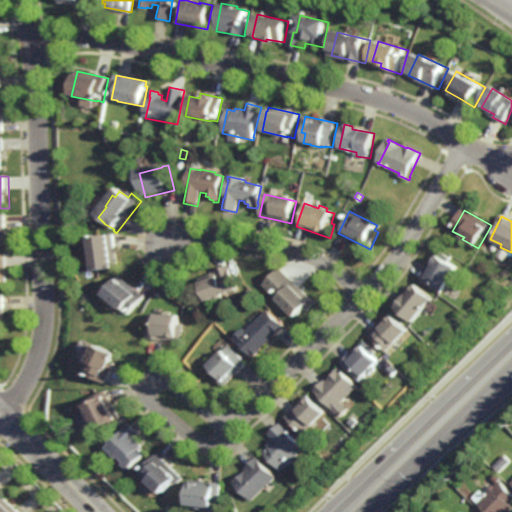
[(0,253),(0,218),(7,218),(8,251),(4,251),(4,253),(0,253)]
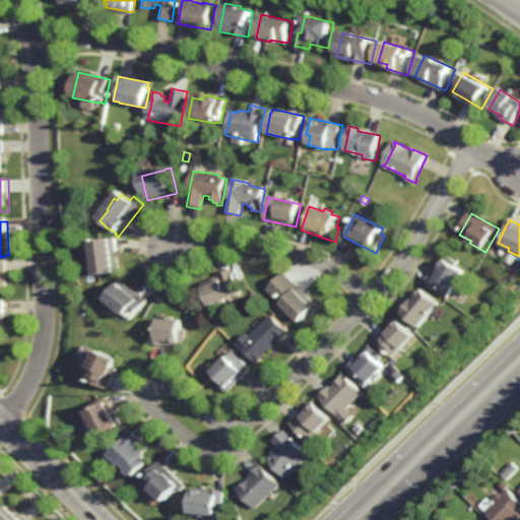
[(99,280),(93,246),(114,243),(114,242),(118,242),(122,274),(118,275),(118,277),(99,280)]
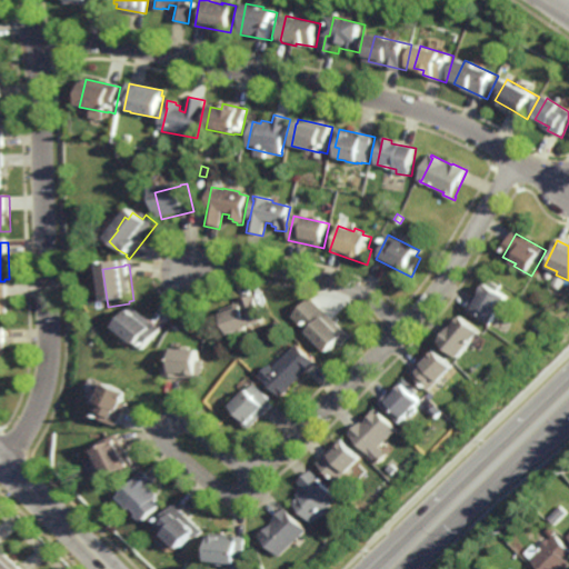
[(495,323),(492,322),(490,327),(468,311),(489,279),(502,288),(499,293),(510,300),(495,323)]
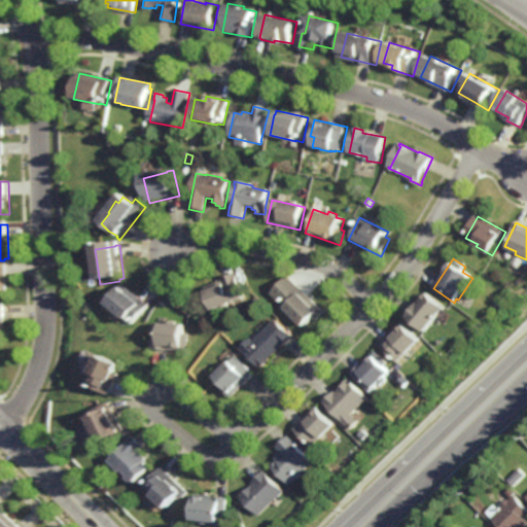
[(519,269),(515,267),(514,261),(518,259),(522,261),(523,266),(519,269)]
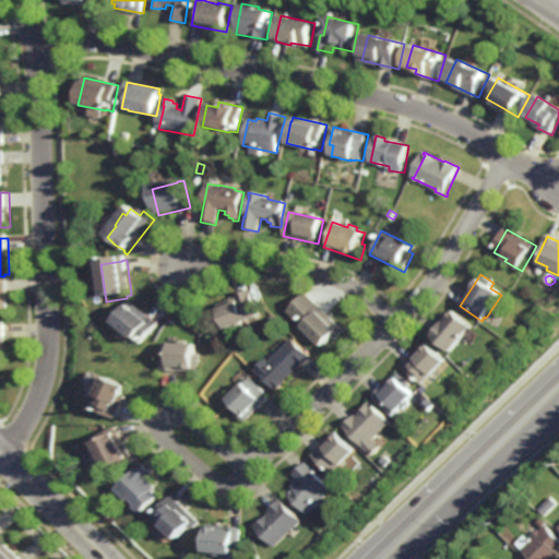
[(0,319),(0,284),(10,284),(10,316),(6,316),(6,319),(0,319)]
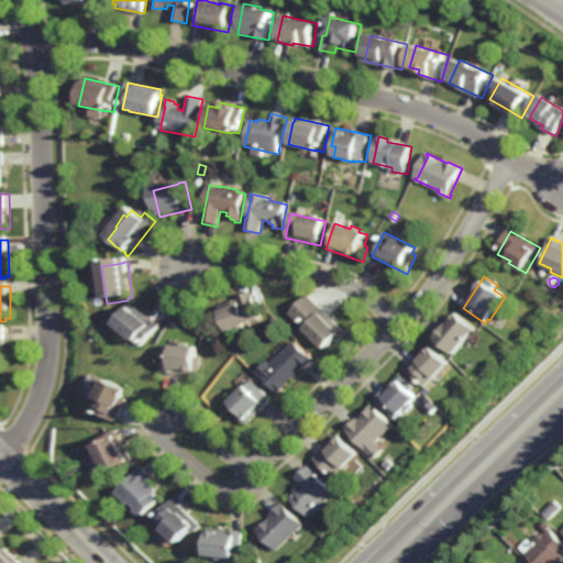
[(225,335),(220,326),(218,315),(219,313),(218,310),(236,302),(235,299),(249,294),(261,321),(225,335)]
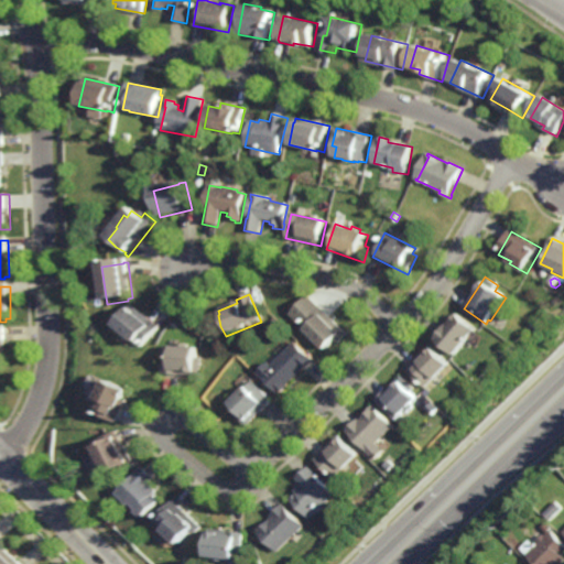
[(338,345),(336,342),(325,353),(305,333),(306,332),(290,315),(310,296),(348,335),(338,345)]
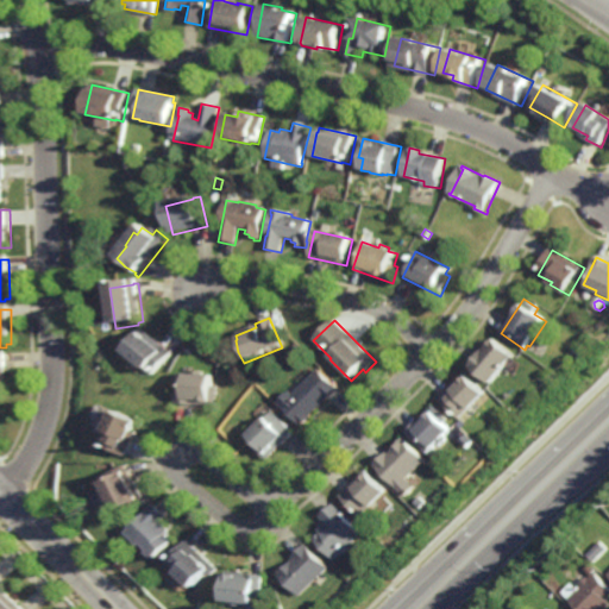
[(155,378),(150,375),(149,376),(125,357),(144,332),(174,356),(155,378)]
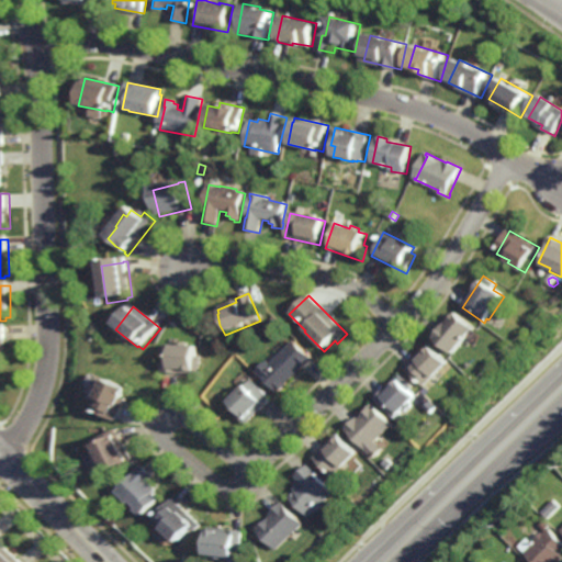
[(454,357),(436,340),(458,316),(476,332),(454,357)]
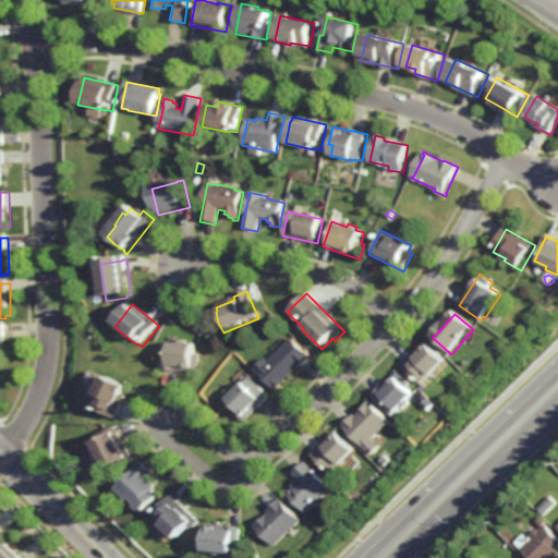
[(0,352),(9,353),(10,322),(0,322),(0,352)]
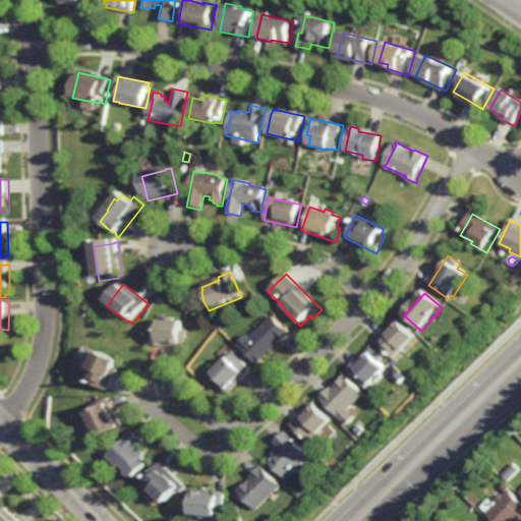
[(287,333),(280,340),(279,339),(266,353),(266,354),(256,362),(255,361),(257,359),(243,345),(241,346),(237,341),(247,331),(250,335),(255,329),(259,332),(274,317),(287,333)]
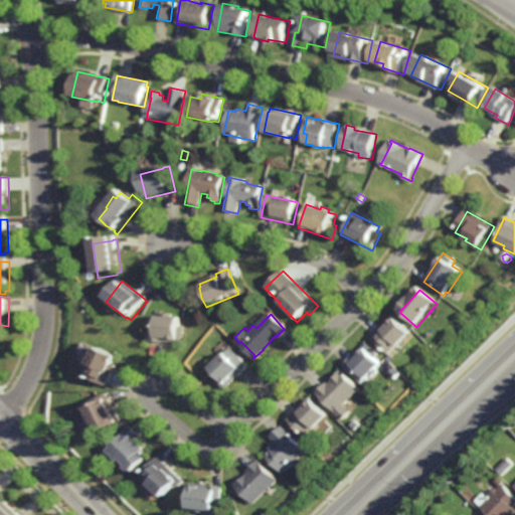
[(388,353),(371,335),(379,327),(380,328),(393,316),(409,333),(388,353)]
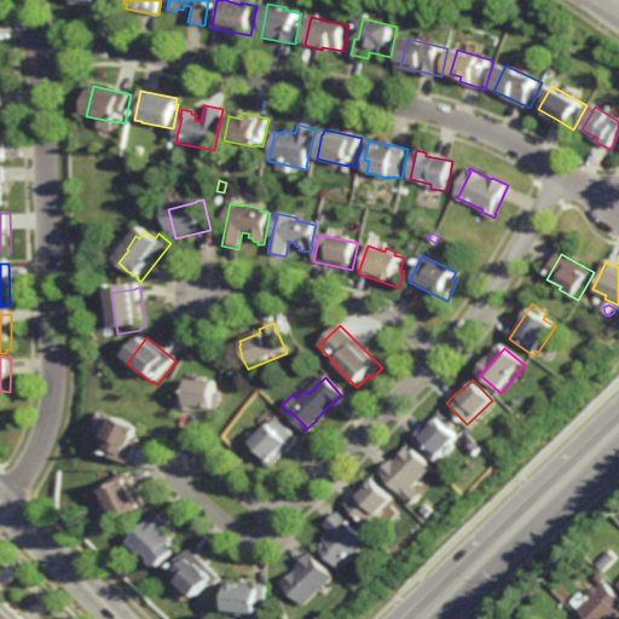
[(206,381),(206,385),(214,385),(214,397),(219,397),(219,408),(179,406),(178,405),(178,399),(181,399),(183,385),(195,385),(195,381),(206,381)]
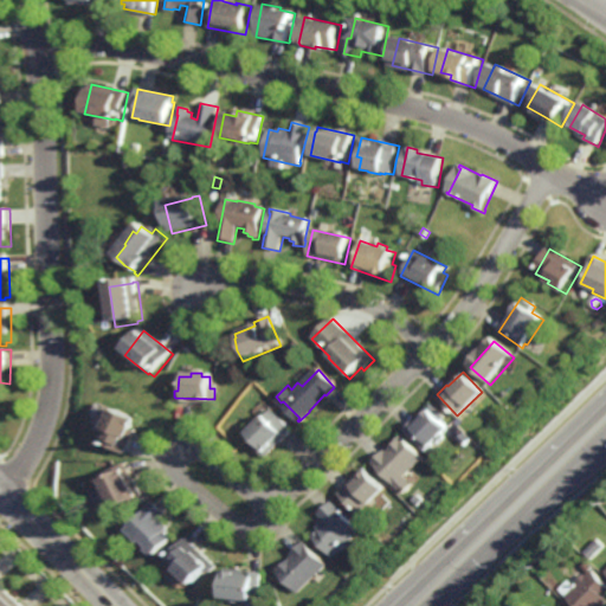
[(443,418),(450,426),(443,433),(445,434),(444,437),(439,442),(438,443),(436,440),(425,450),(404,427),(417,416),(417,417),(432,401),(446,416),(443,418)]
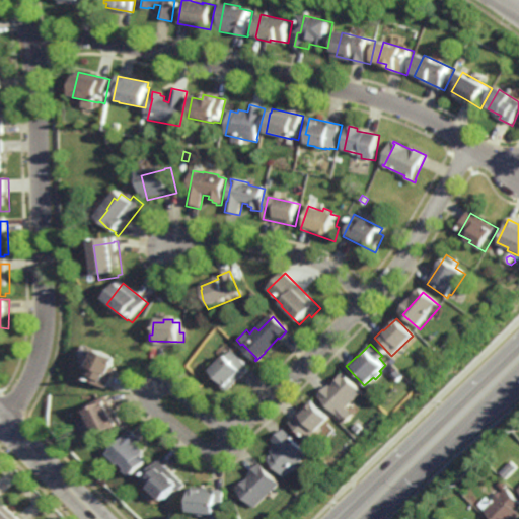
[(108,383),(88,374),(93,362),(93,361),(92,360),(99,346),(116,353),(112,363),(117,365),(108,383)]
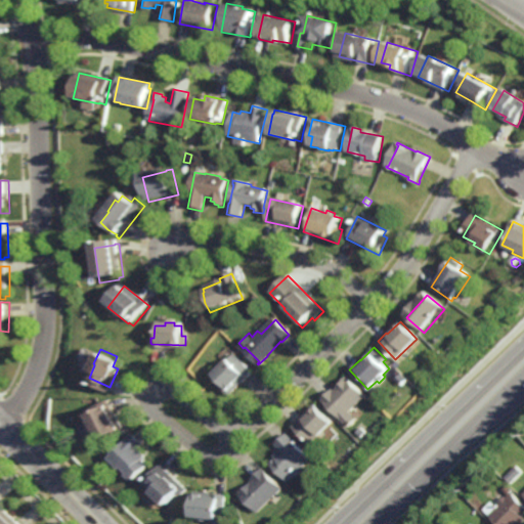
[(252,370),(227,393),(216,381),(219,379),(212,370),(218,365),(216,364),(217,363),(219,361),(220,360),(220,361),(227,355),(228,357),(234,351),(252,370)]
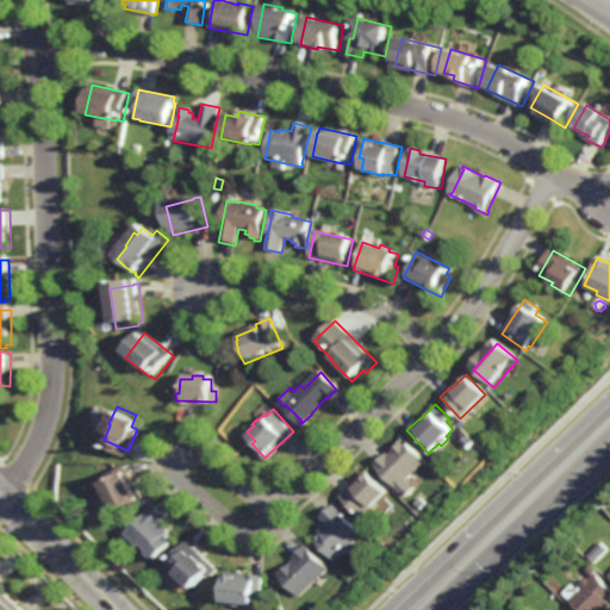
[(468,448),(461,440),(466,434),(474,442),(468,448)]
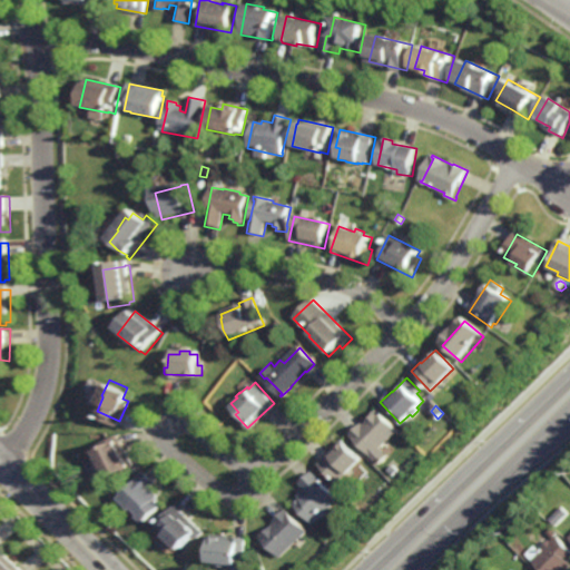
[(399,430),(381,446),(389,454),(379,463),(371,455),(371,454),(353,435),(352,438),(349,434),(362,422),(363,423),(364,421),(365,422),(371,416),(370,415),(379,408),(399,430)]
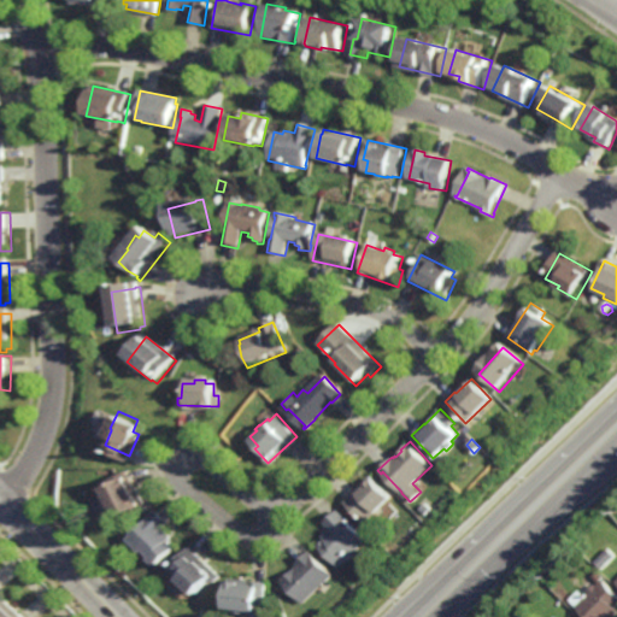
[(122,511),(118,504),(115,506),(112,500),(115,499),(107,483),(122,475),(130,472),(145,499),(122,511)]
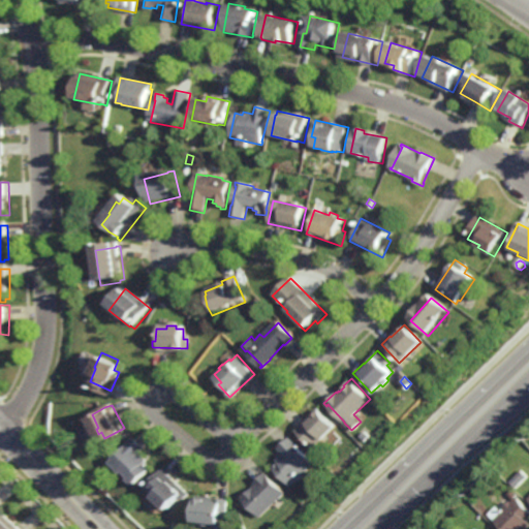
[(336,426),(322,438),(322,437),(312,446),(294,429),(303,421),(317,407),(336,426)]
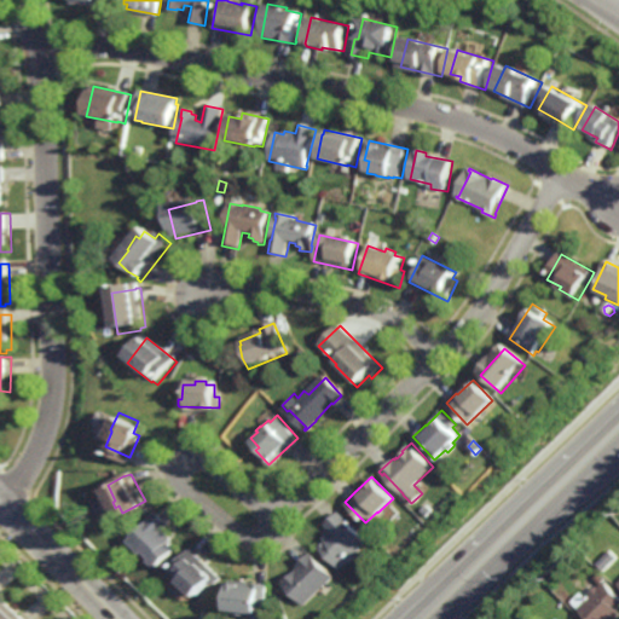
[(428,515),(422,510),(427,504),(433,509),(428,515)]
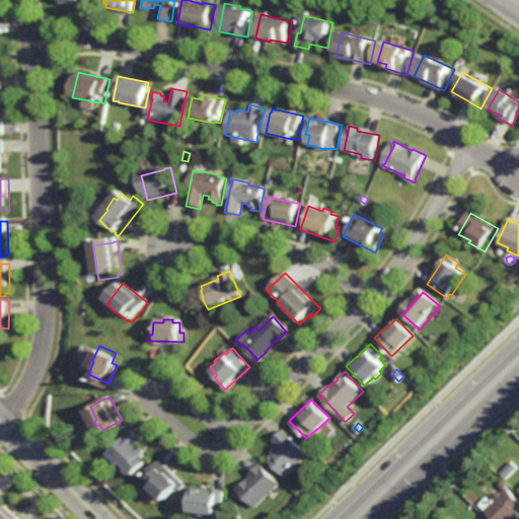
[(132,473),(131,474),(130,474),(124,468),(126,466),(120,459),(118,461),(115,458),(117,457),(110,450),(115,447),(112,445),(126,433),(125,432),(132,426),(143,437),(137,442),(144,449),(144,450),(143,450),(143,451),(149,457),(132,473)]
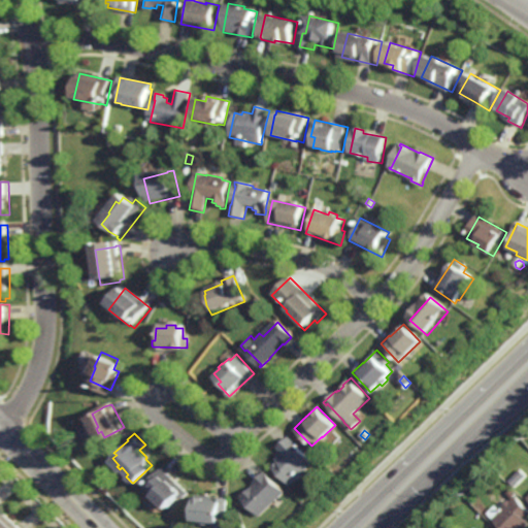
[(302,471),(299,469),(293,475),(296,477),(290,484),(272,465),(277,460),(275,458),(283,451),(277,446),(289,435),(312,461),(302,471)]
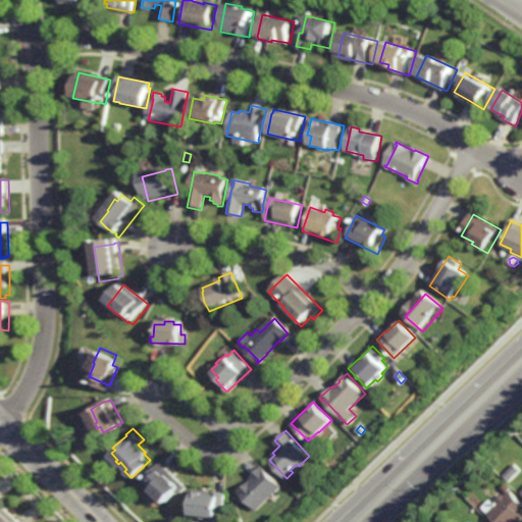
[(181,491),(175,486),(163,501),(150,487),(151,486),(142,478),(160,460),(187,485),(181,491)]
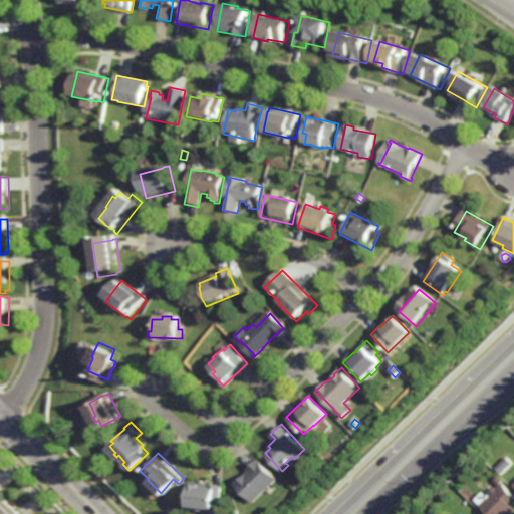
[(513,463),(503,474),(497,468),(507,457),(513,463)]
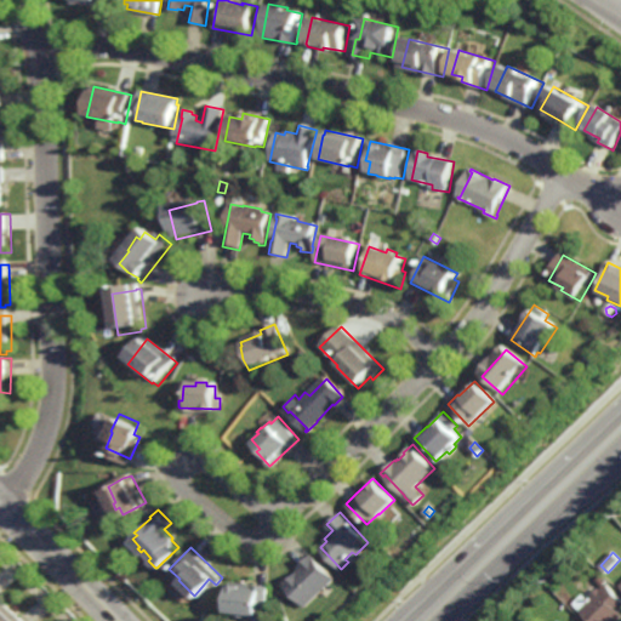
[(314,557),(334,577),(306,607),(283,584),(286,579),(288,580),(290,577),(301,568),(297,564),(307,556),(311,553),(314,557)]
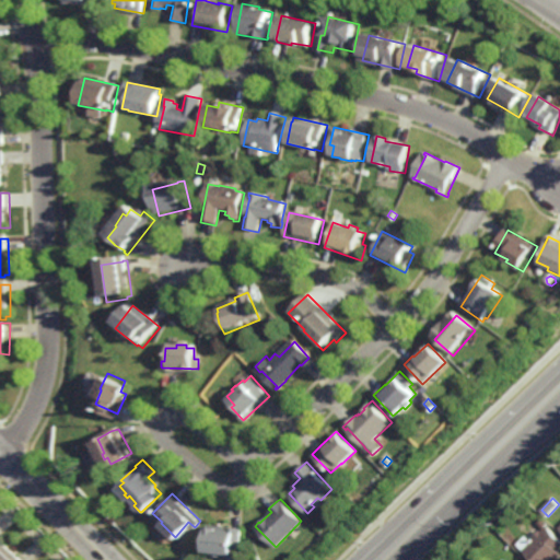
[(544,528),(538,523),(543,518),(548,523),(544,528)]
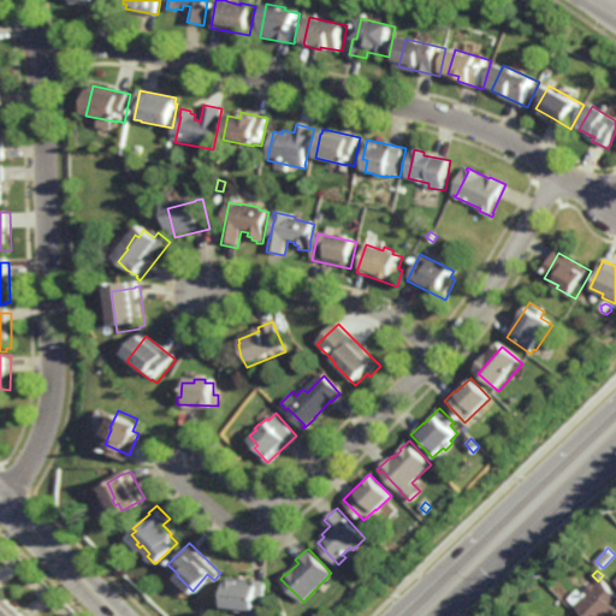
[(266,580),(262,609),(224,604),(227,578),(229,578),(229,575),(266,580)]
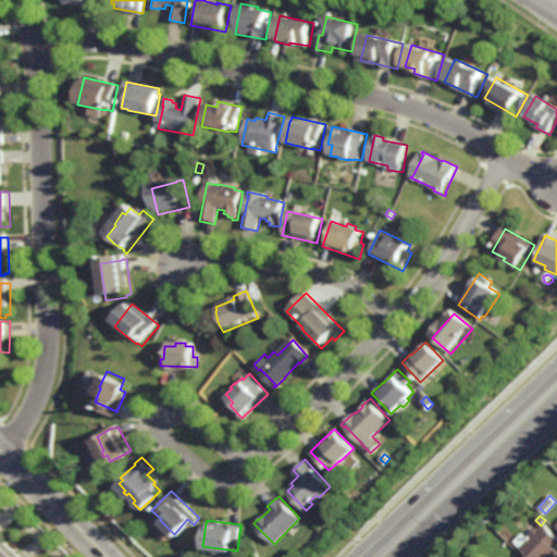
[(556,535),(556,554),(554,556),(530,556),(520,547),(533,534),(531,532),(536,527),(539,529),(545,523),(556,535)]
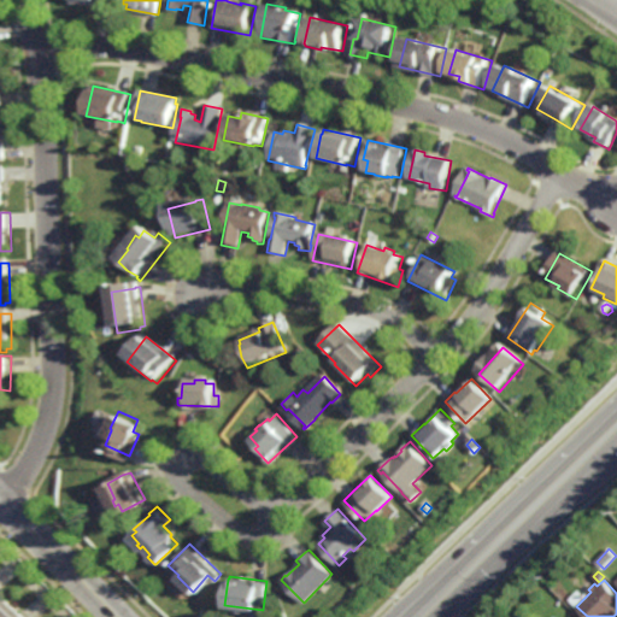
[(29,616),(0,616),(0,601),(4,598),(6,600),(10,597),(29,616)]
